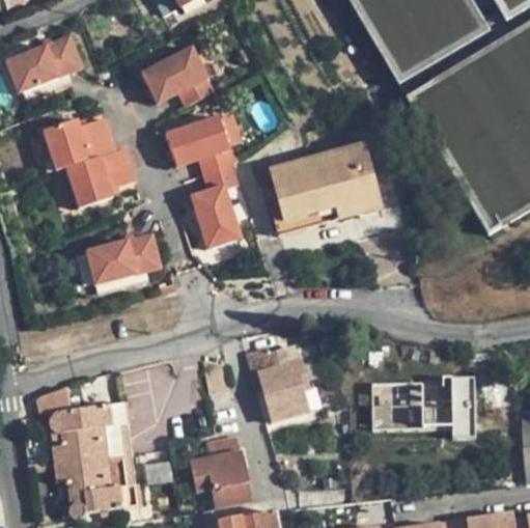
[(157,0),(165,15),(179,6),(175,0),(157,0)]
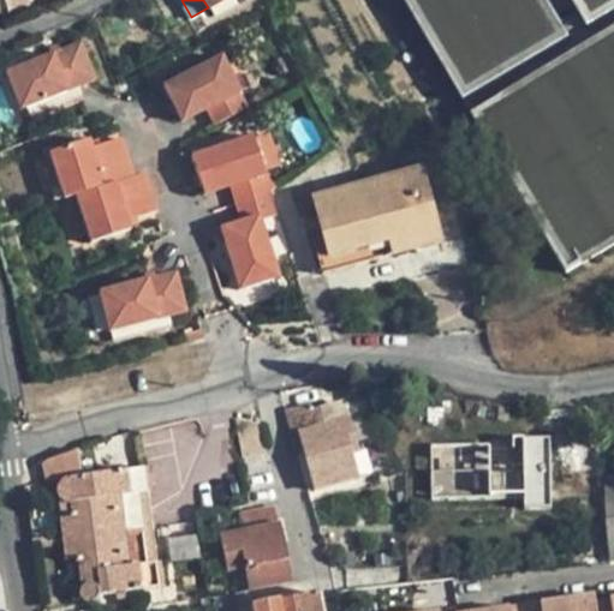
[(399,0),(564,274),(613,245),(613,0),(399,0)]
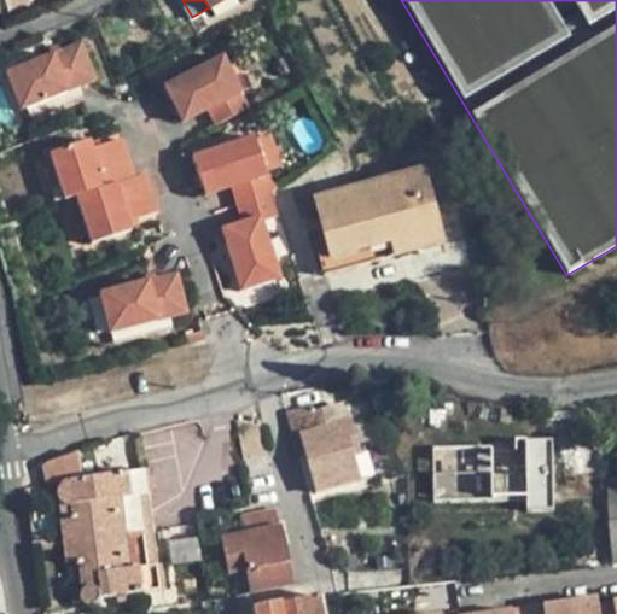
[(93,75),(77,36),(3,65),(17,104),(93,75)]
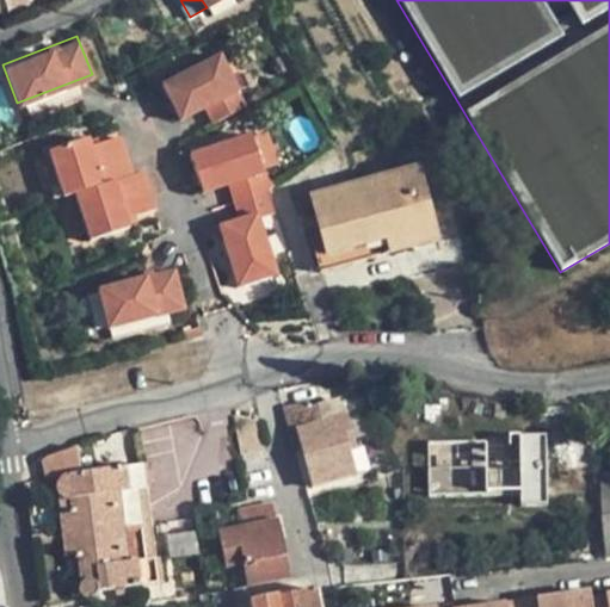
[(205,105),(214,121),(247,104),(221,50),(162,80),(180,117),(205,105)]
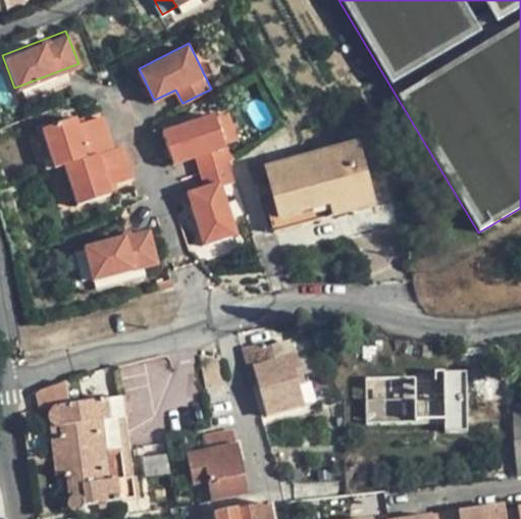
[(201,170),(230,161),(214,113),(163,130),(173,163),(197,156),(201,170)]
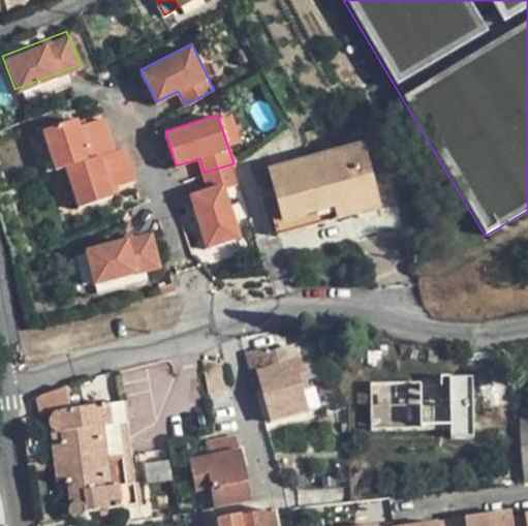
[(56,168),(66,165),(114,150),(102,117),(79,125),(75,117),(42,127),(56,168)]
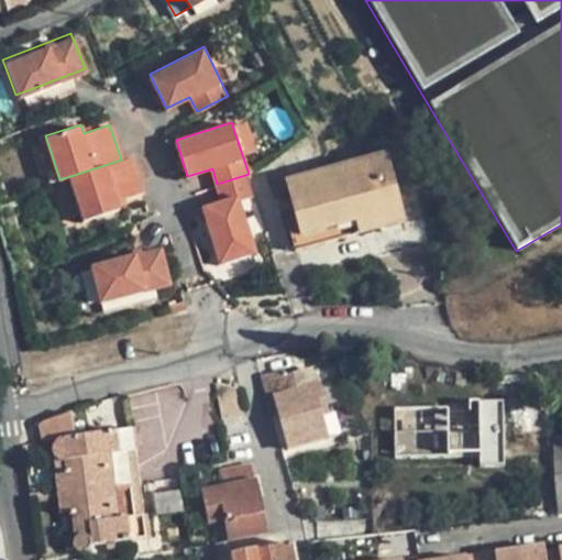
[(289,182),(304,233),(376,213),(381,226),(405,219),(388,155),(289,182)]
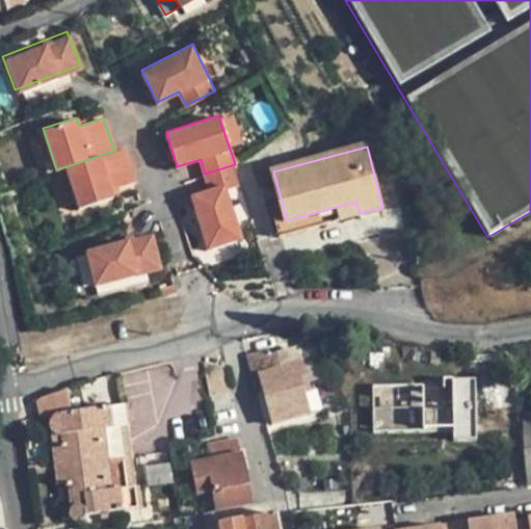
[(114,151),(67,166),(80,208),(113,197),(110,189),(135,182),(124,148),(114,151)]
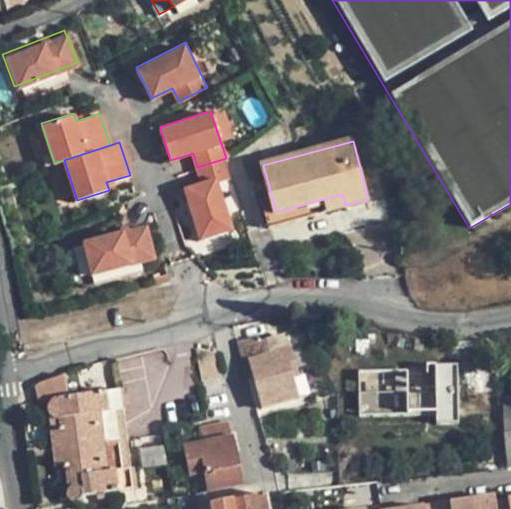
[(226,158),(197,167),(202,182),(184,187),(201,238),(233,228),(217,177),(230,173),(226,158)]
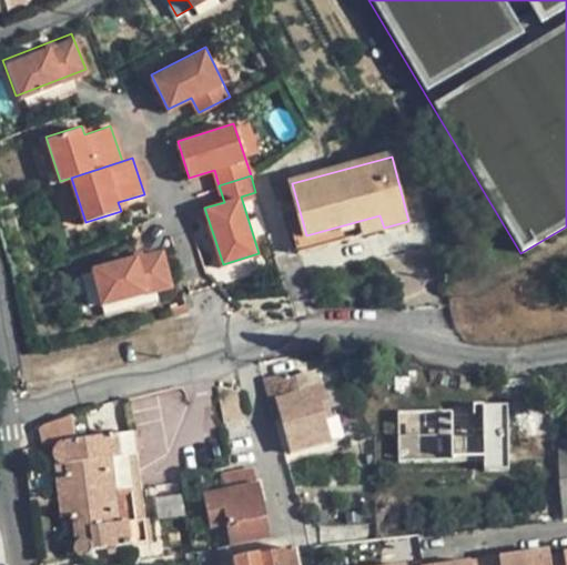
[(300,251),(384,228),(380,215),(306,235),(296,238),(300,251)]
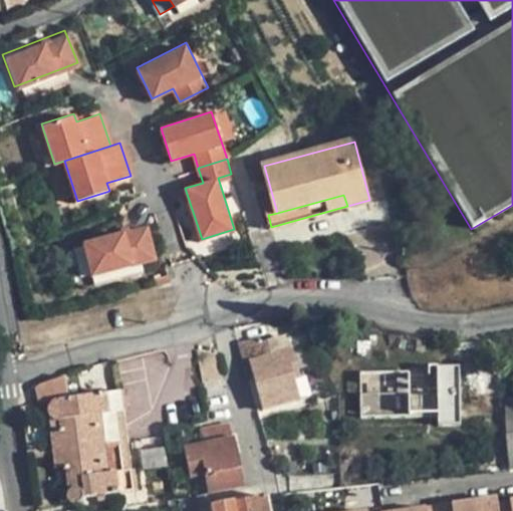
[(147,225),(80,242),(89,275),(155,258),(147,225)]
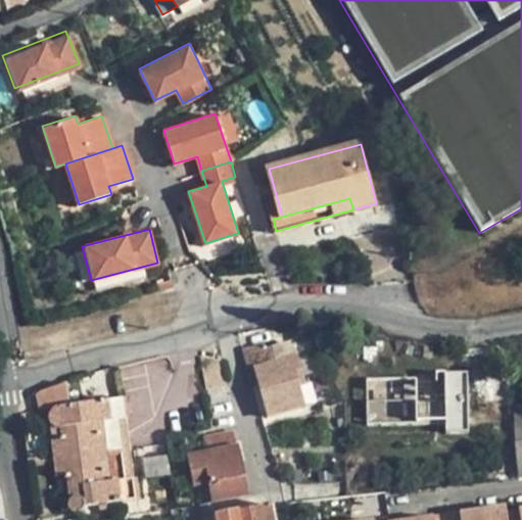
[(291,340),(267,344),(272,362),(255,367),(258,380),(269,416),(305,406),(299,386),(306,384),(294,341),(291,340)]
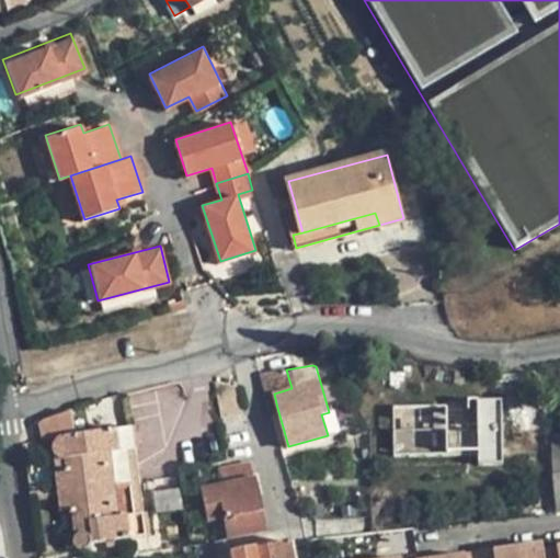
[(286,369),(262,373),(269,395),(274,394),(292,388),(286,369)]
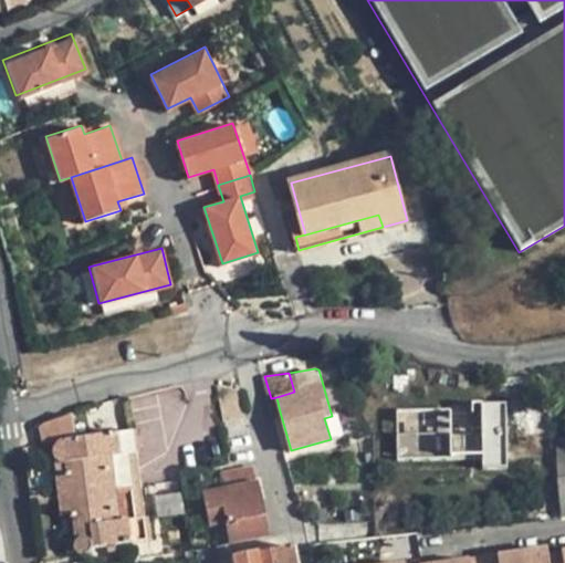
[(240,388),(217,383),(221,417),(243,413),(240,388)]
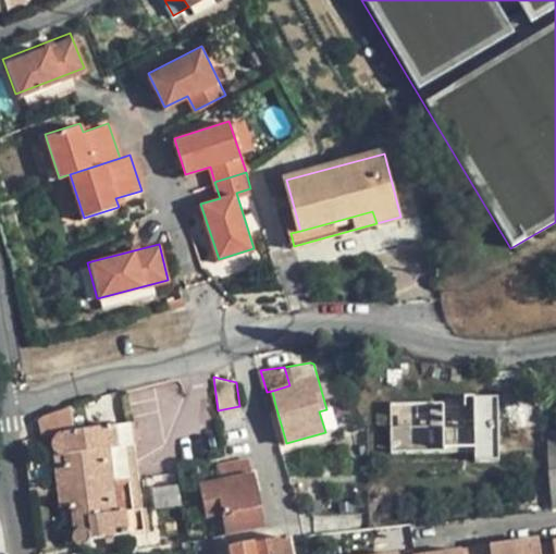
[(555,394),(546,384),(545,384),(555,396),(555,394)]
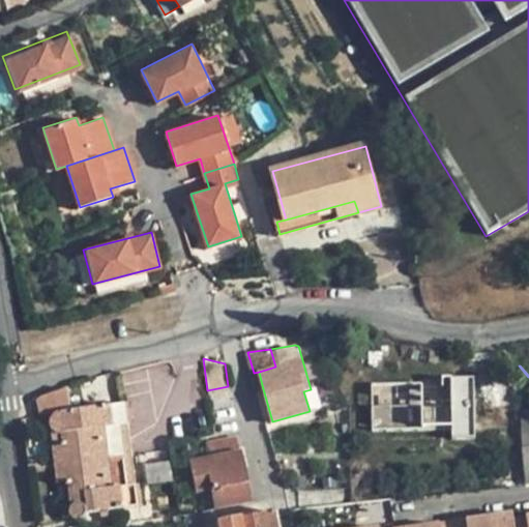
[(254,373),(257,387),(262,385),(259,372),(254,373)]
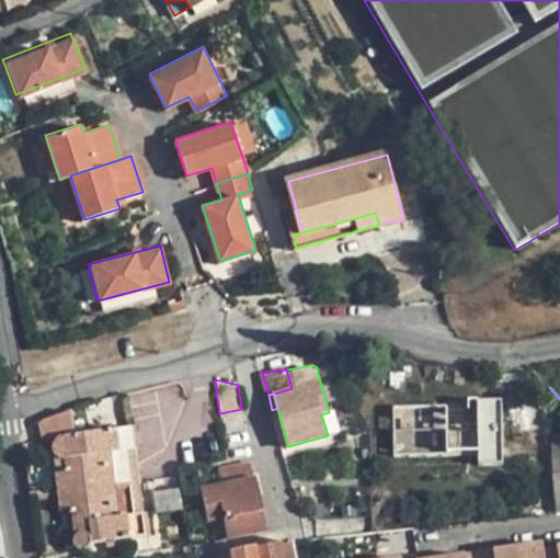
[(504,459),(503,395),(468,395),(468,401),(396,402),(397,452),(479,450),(479,459),(504,459)]
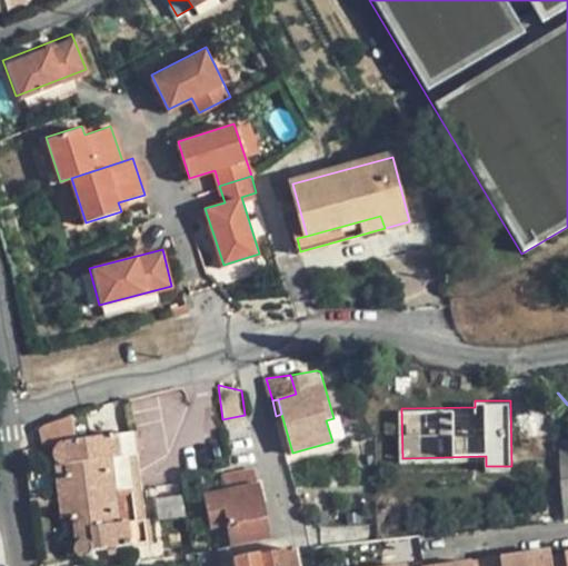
[(42,446),(57,443),(53,446),(52,452),(52,457),(56,463),(60,465),(65,465),(66,477),(56,478),(61,517),(71,516),(75,543),(73,548),(76,554),(78,555),(82,556),(85,555),(88,550),(126,545),(128,560),(156,557),(153,542),(149,542),(136,432),(102,435),(69,439),(67,423),(49,425),(40,432),(42,446)]
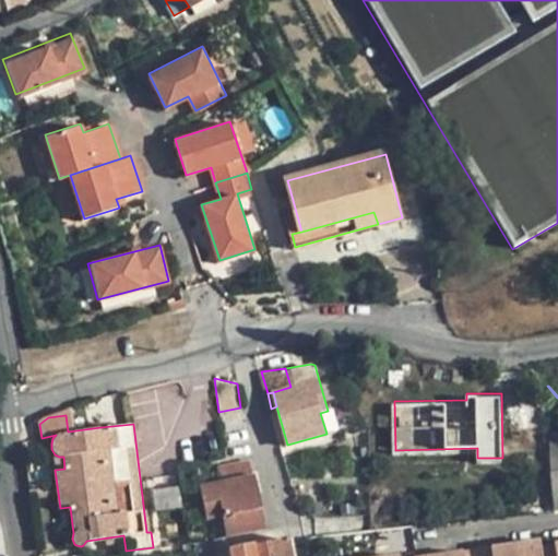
[(218,466),(222,481),(250,474),(248,461),(218,466)]
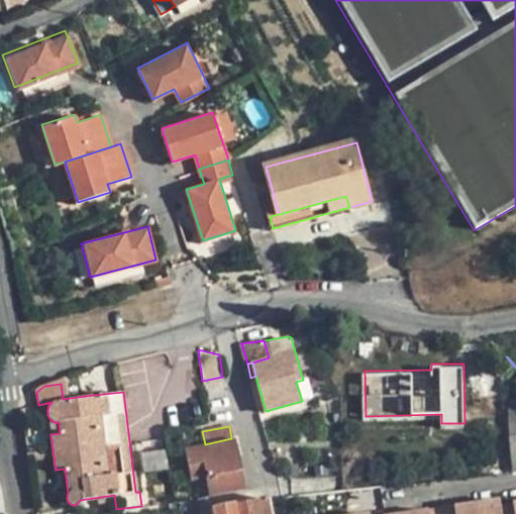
[(205,475),(239,469),(233,438),(231,438),(205,444),(184,448),(188,465),(203,463),(205,475)]
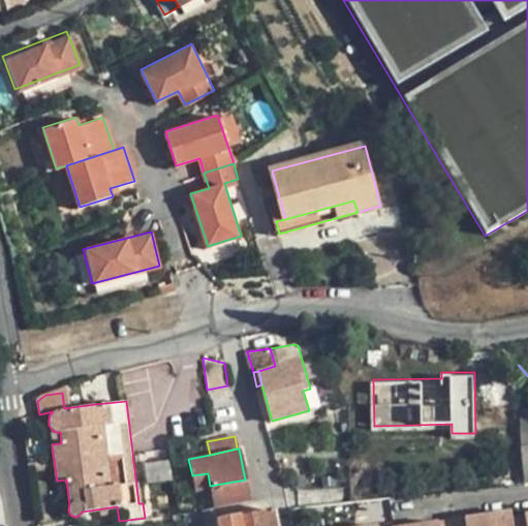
[(194,489),(210,486),(208,473),(192,475),(194,489)]
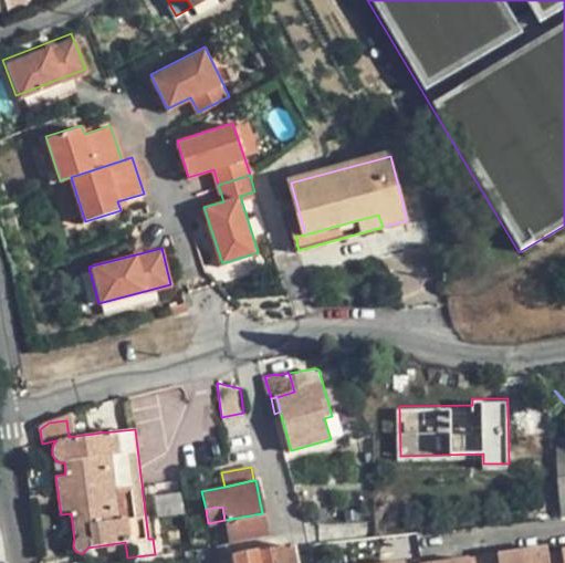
[(267,534),(262,513),(225,520),(229,541),(267,534)]
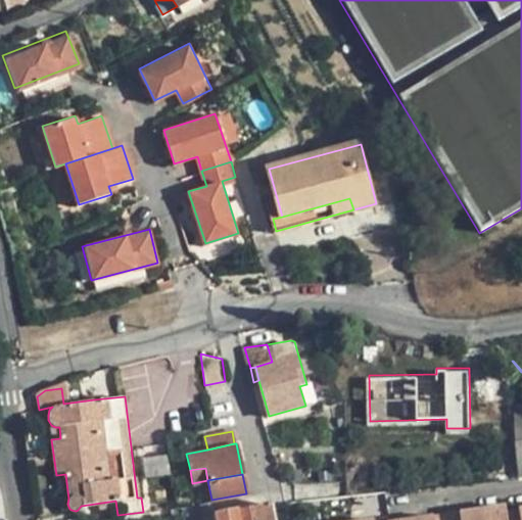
[(272,519),(270,503),(236,508),(238,519),(272,519)]
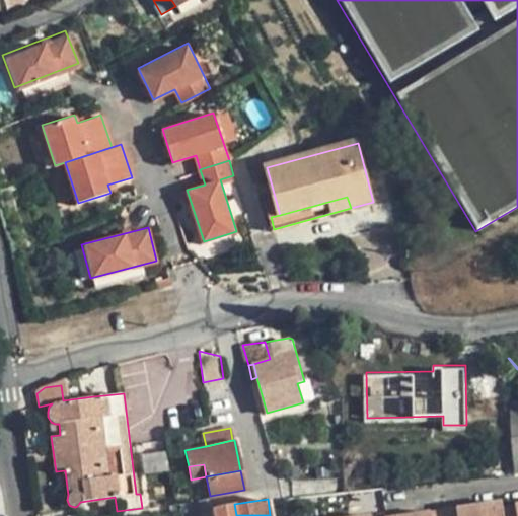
[(456,507),(444,508),(444,515),(505,515),(504,507),(503,502),(457,508),(456,507)]
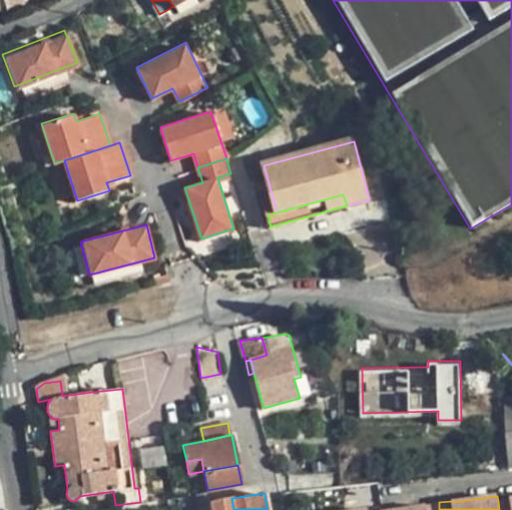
[(233,509),(231,498),(210,502),(211,509),(233,509)]
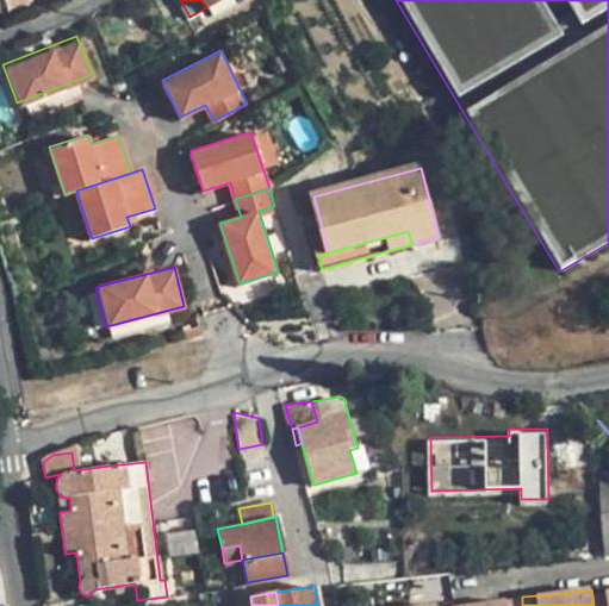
[(608,592),(592,595),(594,605),(608,605),(608,592)]
